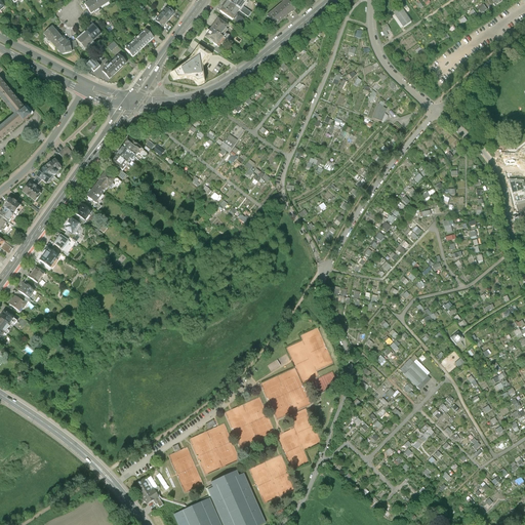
[(98,9),(101,8),(95,0),(92,0),(85,5),(91,14),(94,12),(95,14),(99,11),(98,9)]
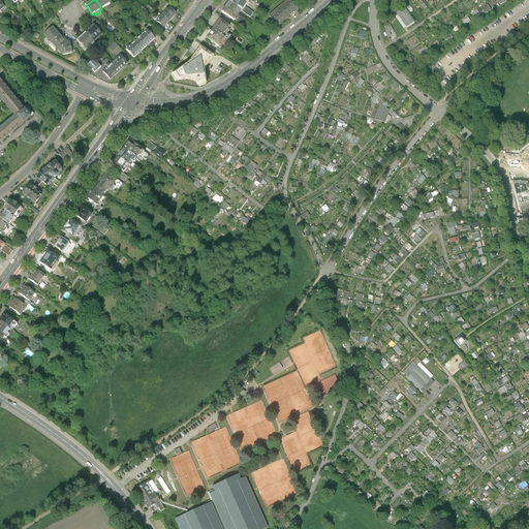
[(229,0),(228,2),(241,11),(248,1),(245,0),(229,0)]
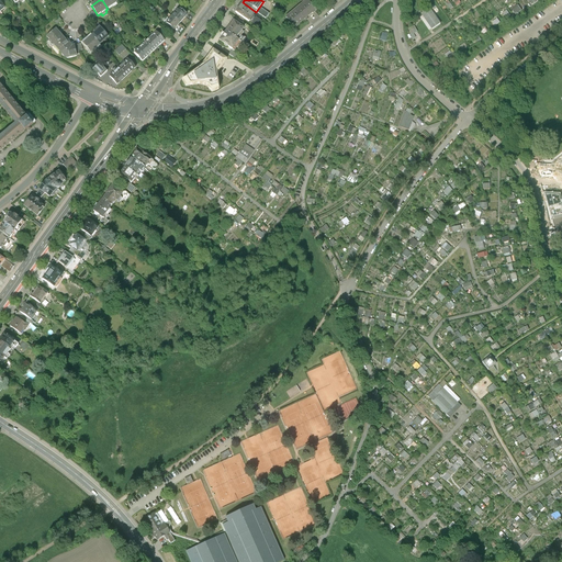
[(295,27),(316,11),(306,0),(287,17),(295,27)]
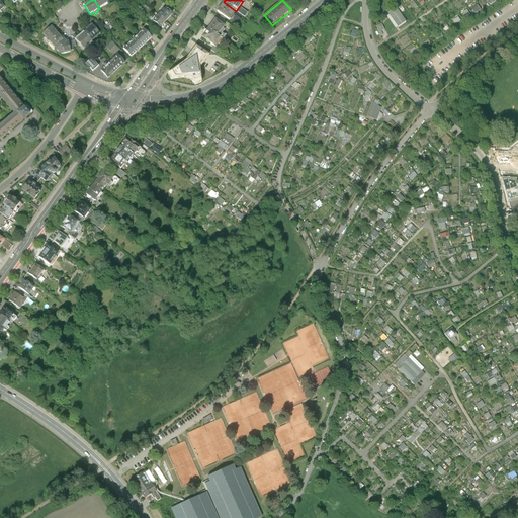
[(236,11),(224,2),(217,11),(229,20),(230,19),(236,11)]
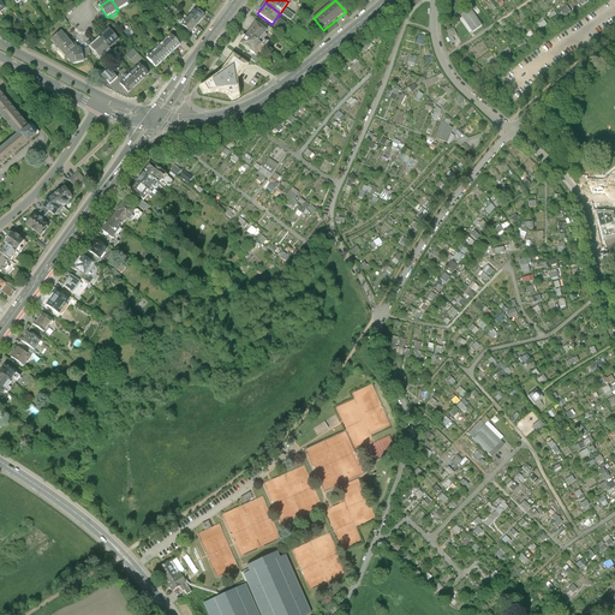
[(560,9),(563,16),(571,13),(568,6),(560,9)]
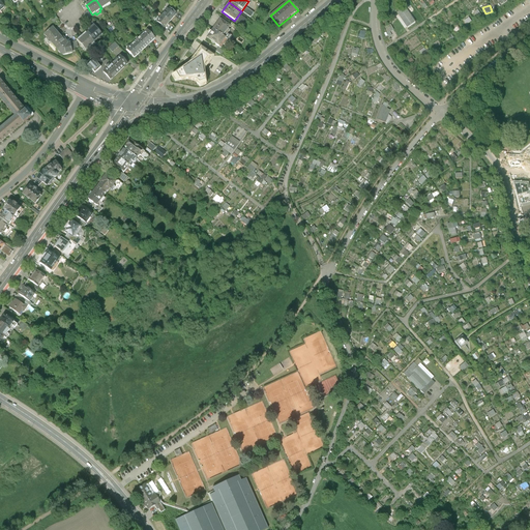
[(251,18),(254,13),(245,7),(242,11),(251,18)]
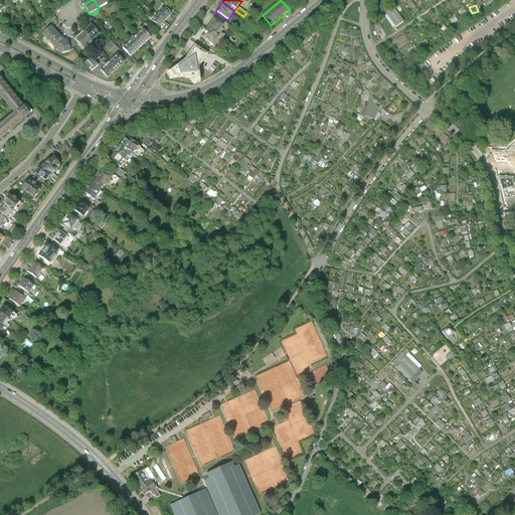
[(162,9),(157,15),(165,21),(170,16),(162,9)]
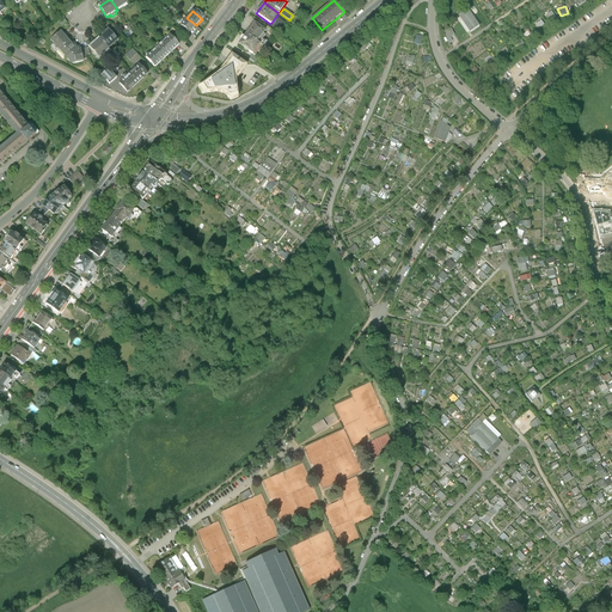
[(546,14),(552,22),(556,18),(551,11),(546,14)]
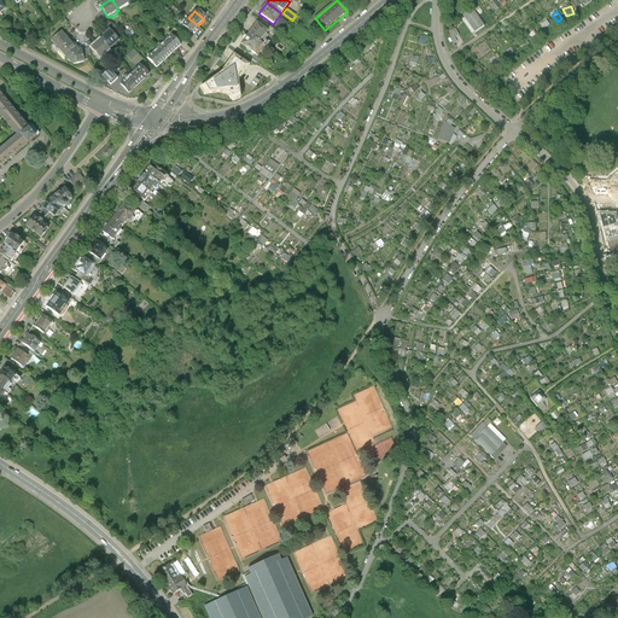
[(476,12),(466,18),(476,33),(485,27),(476,12)]
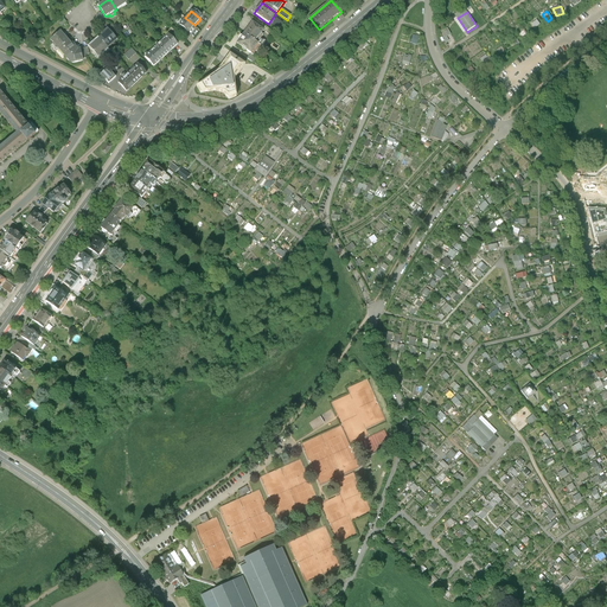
[(269,23),(276,29),(281,23),(280,21),(282,18),(276,13),(269,23)]
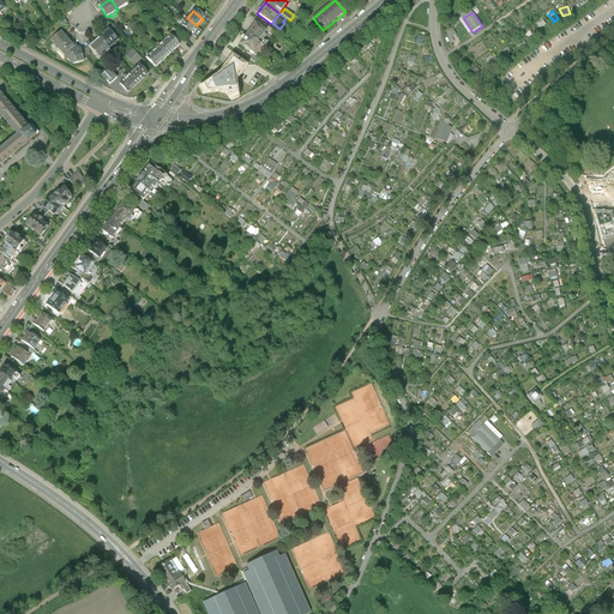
[(190,32),(197,25),(187,18),(181,25),(190,32)]
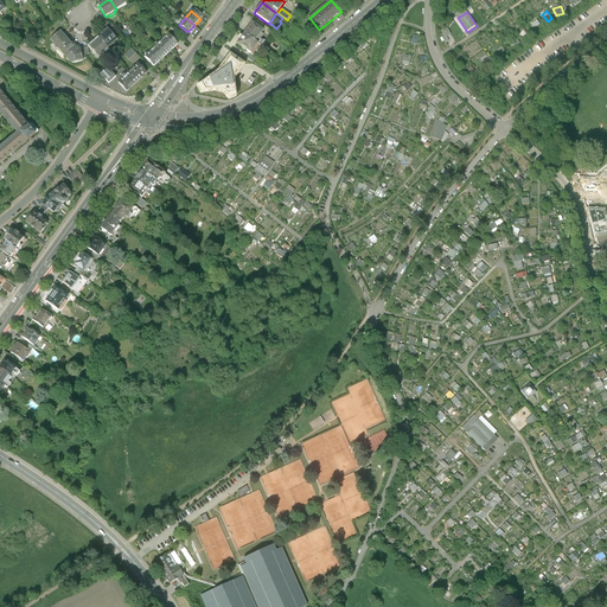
[(251,23),(243,34),(256,43),(263,32),(251,23)]
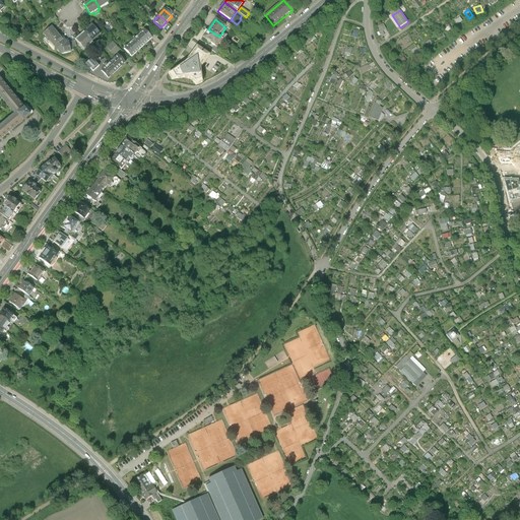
[(87,30),(85,34),(92,42),(101,35),(91,25),(86,29),(87,30)]
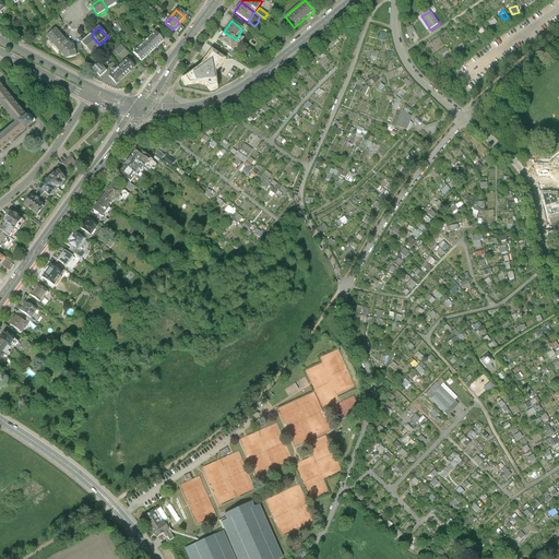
[(46,37),(57,49),(66,42),(56,30),(46,37)]
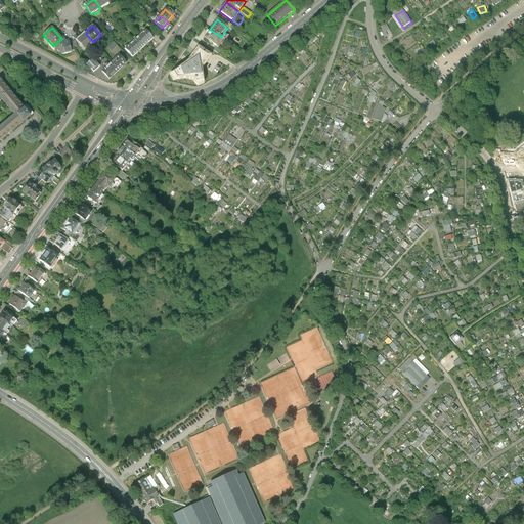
[(356,29),(353,36),(359,38),(362,31),(356,29)]
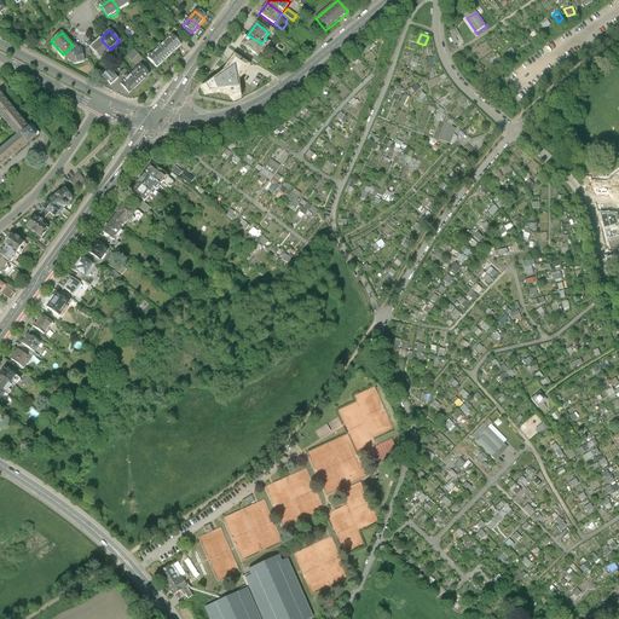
[(172,35),(160,47),(169,57),(181,45),(174,38),(172,35)]
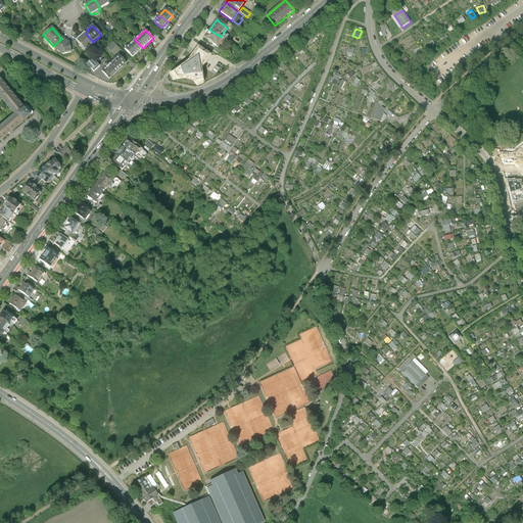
[(225,40),(221,37),(209,30),(203,39),(218,49),(225,40)]
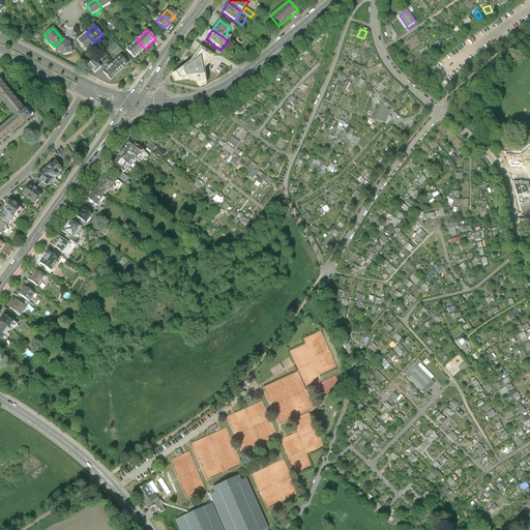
[(310,38),(314,43),(321,38),(317,33),(310,38)]
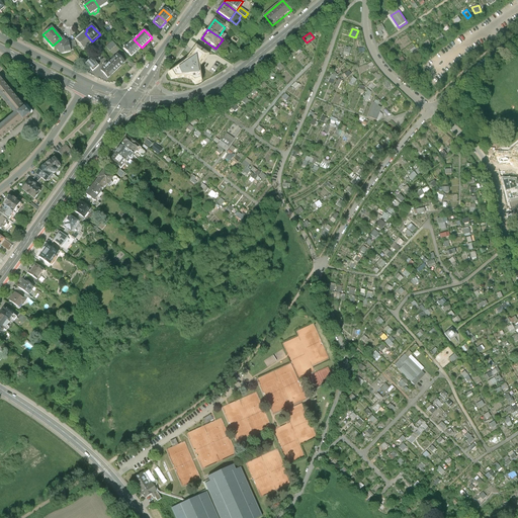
[(84,49),(92,41),(85,33),(76,40),(84,49)]
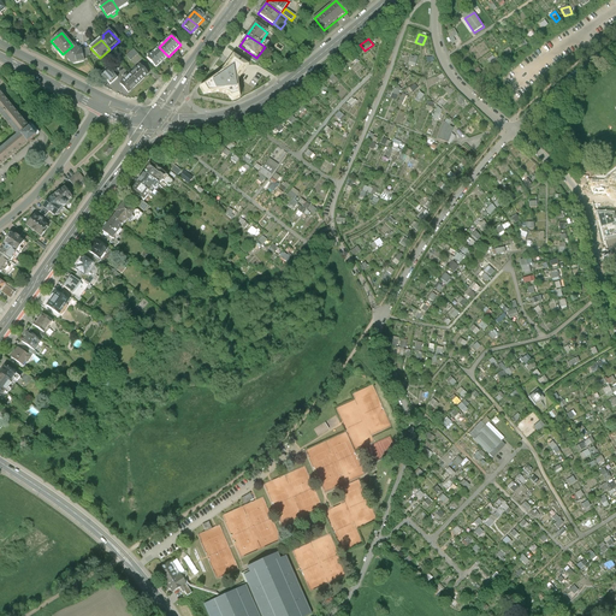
[(73,45),(72,46),(63,54),(71,65),(83,63),(83,60),(81,49),(78,51),(73,45)]
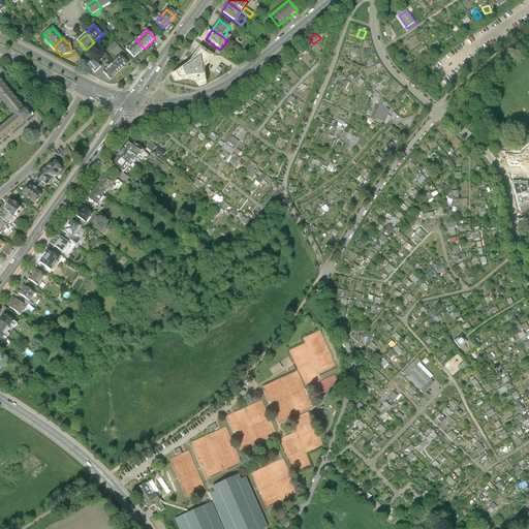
[(134,58),(145,49),(136,40),(126,51),(134,58)]
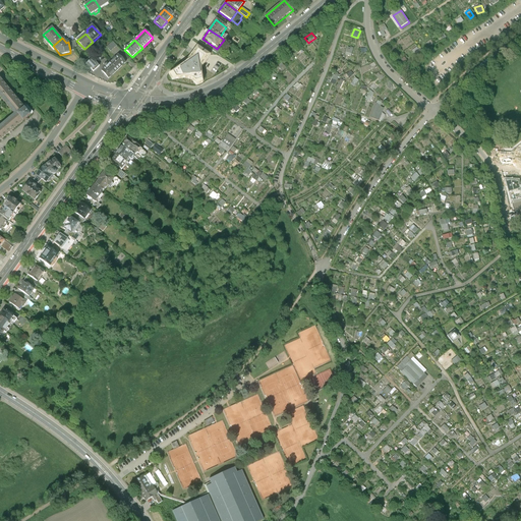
[(110,51),(116,46),(113,42),(107,47),(110,51)]
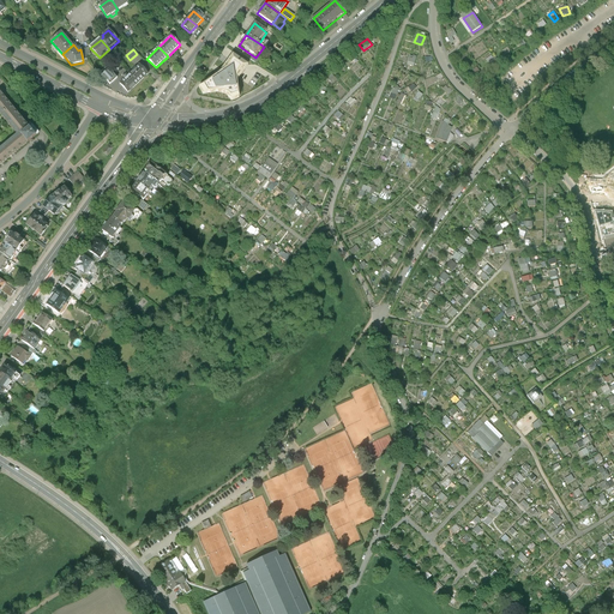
[(218,74),(199,88),(203,95),(217,92),(226,94),(232,102),(239,98),(235,89),(246,70),(248,66),(233,54),(220,72),(218,74)]
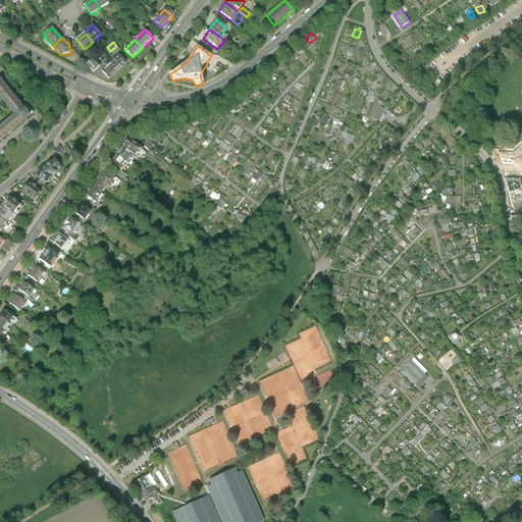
[(351,56),(354,48),(349,46),(346,54),(351,56)]
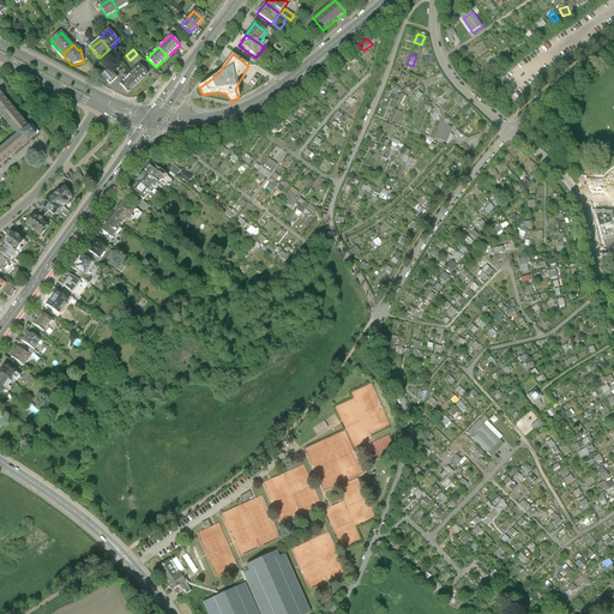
[(139,65),(130,73),(138,84),(148,74),(139,65)]
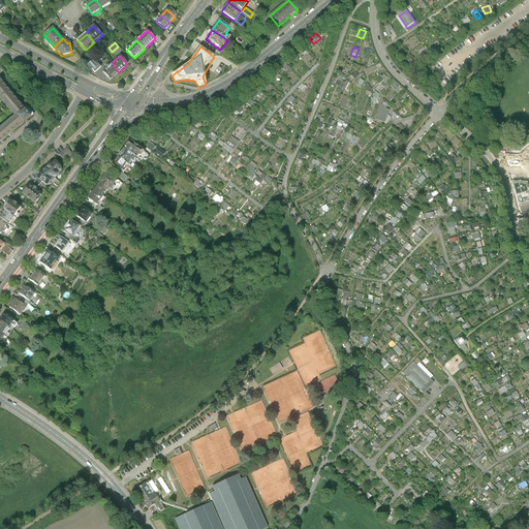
[(86,66),(94,73),(100,67),(93,59),(86,66)]
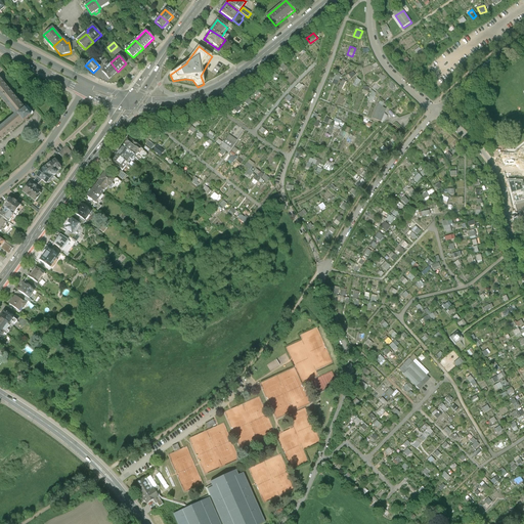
[(110,80),(118,72),(111,62),(101,71),(110,80)]
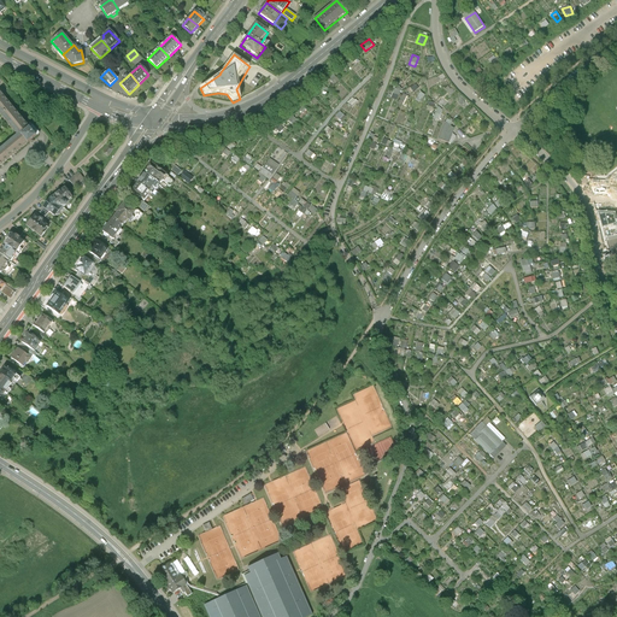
[(419,103),(424,93),(421,90),(415,99),(419,103)]
